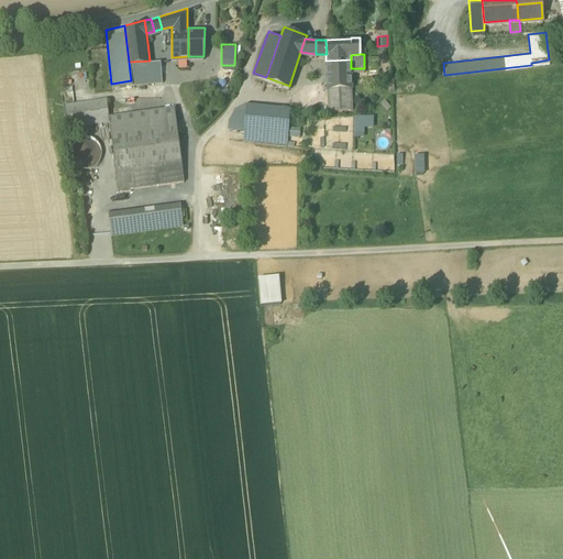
[(129,62),(130,72),(147,69),(148,79),(162,78),(159,59),(150,61),(129,62)]
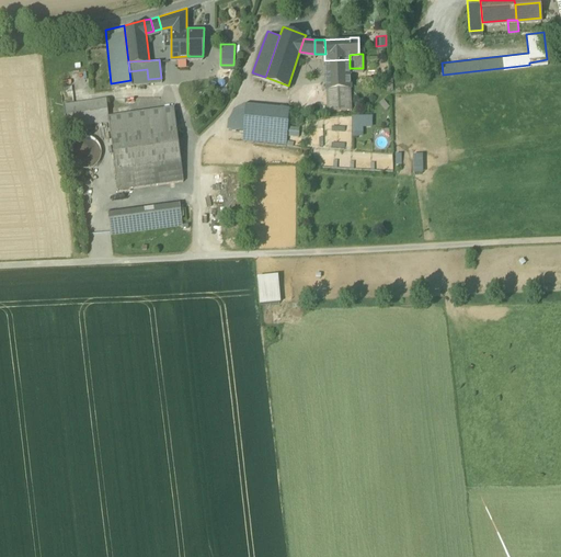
[(325,84),(327,84),(351,83),(350,74),(350,68),(350,59),(324,60),(325,84)]
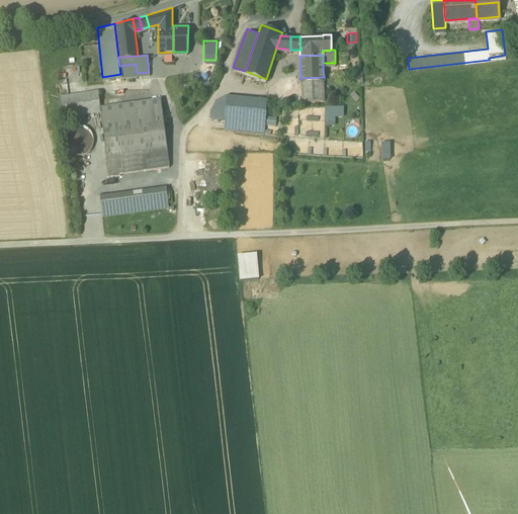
[(120,74),(137,73),(136,64),(119,66),(120,74)]
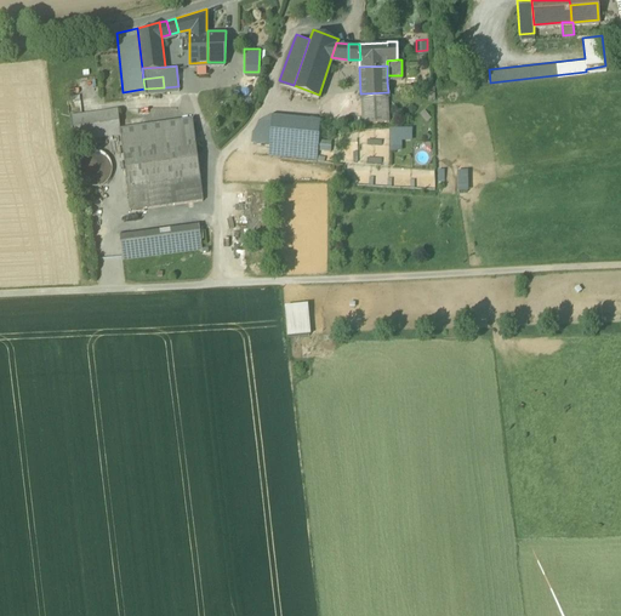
[(389,117),(388,92),(362,93),(363,119),(389,117)]
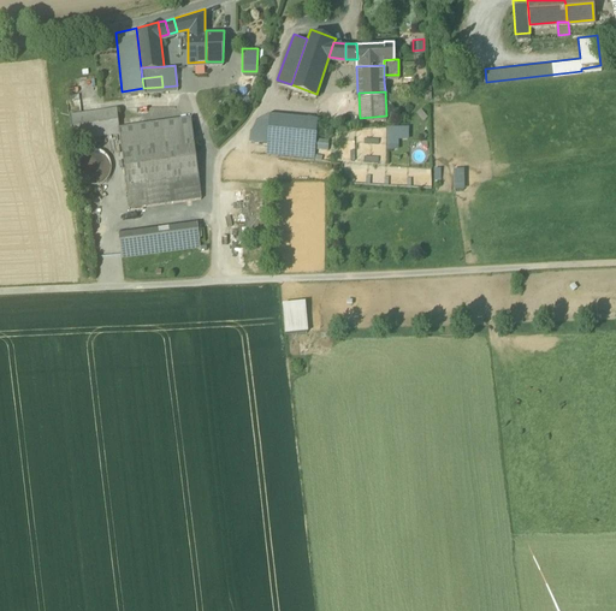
[(72,136),(119,130),(119,125),(117,106),(69,112),(72,136)]
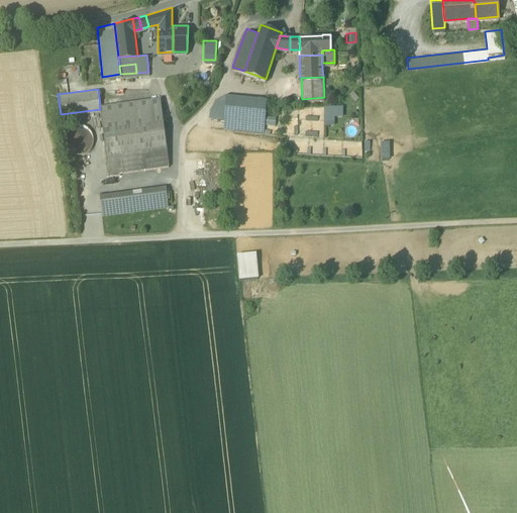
[(358,97),(353,89),(348,93),(354,100),(358,97)]
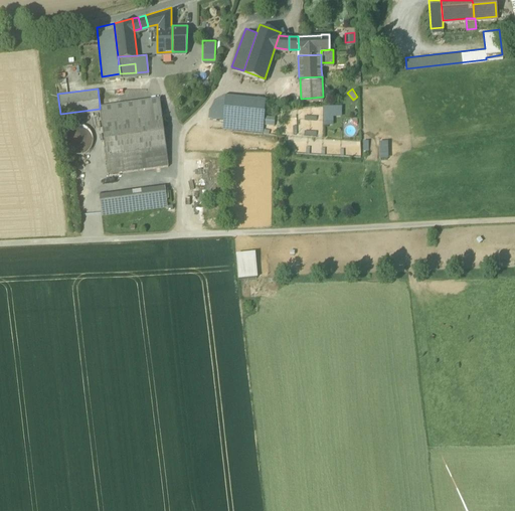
[(210,116),(223,118),(225,94),(216,99),(210,108),(210,116)]
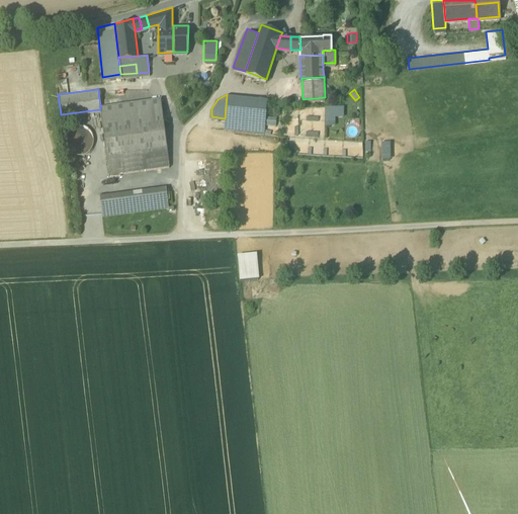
[(267,98),(227,94),(225,118),(264,121),(265,114),(267,98)]
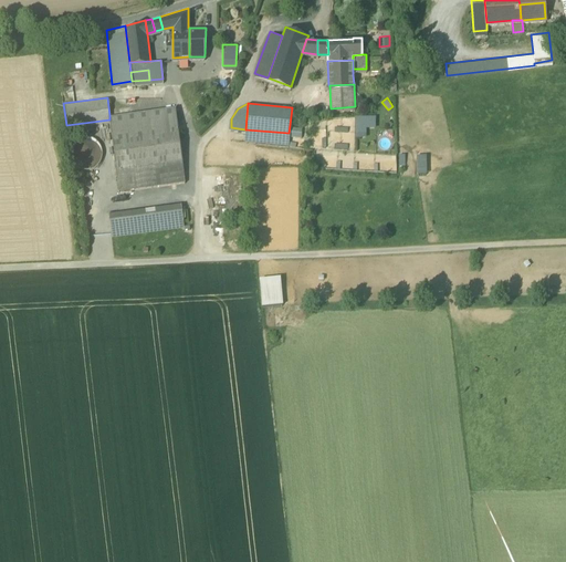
[(176,106),(109,115),(109,120),(116,168),(182,159),(176,106)]
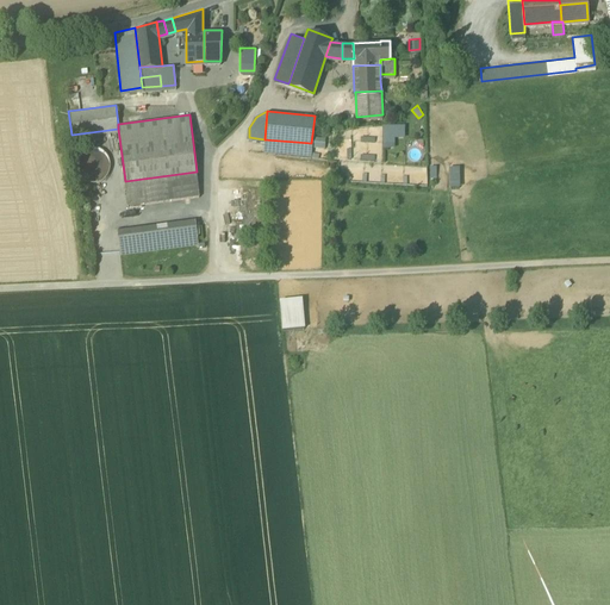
[(383,124),(384,147),(394,145),(394,135),(405,135),(404,123),(383,124)]
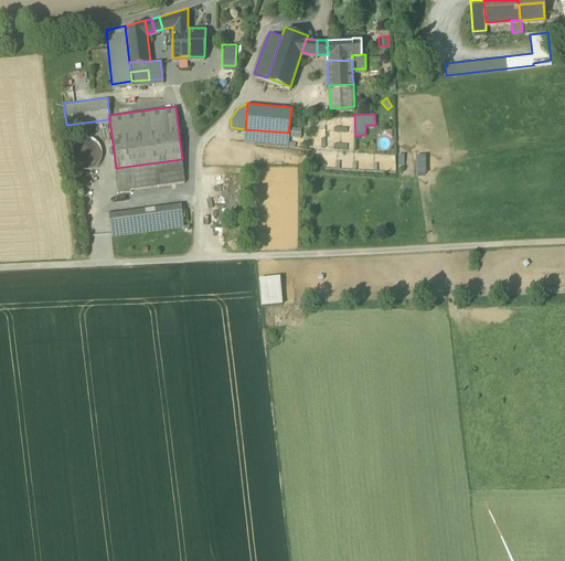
[(289,125),(288,133),(300,135),(301,126),(289,125)]
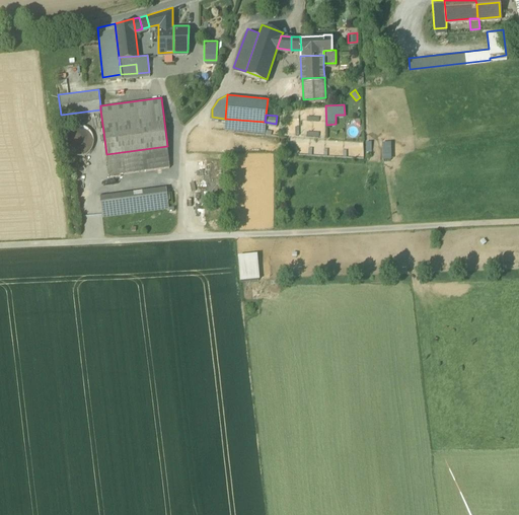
[(265,122),(225,119),(224,127),(265,131),(265,122)]
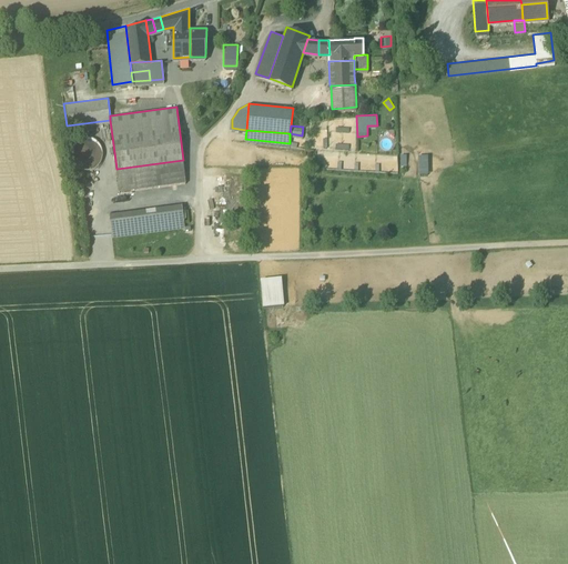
[(71,144),(70,151),(71,158),(74,163),(80,167),(87,168),(93,167),(99,162),(102,157),(103,151),(102,144),(99,139),(93,136),(87,134),(80,136),(74,139),(71,144)]
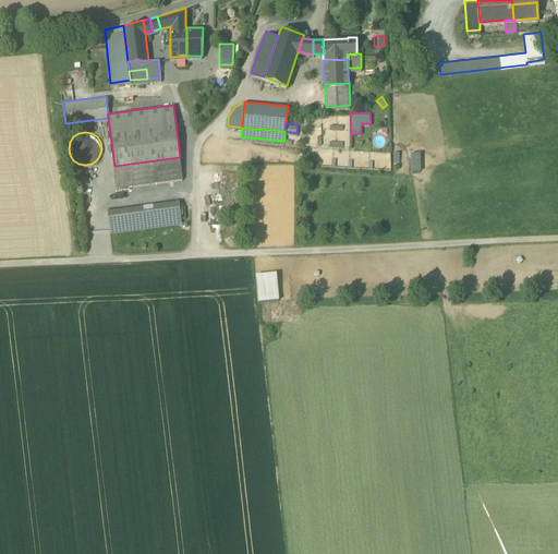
[(421,149),(410,151),(411,168),(421,168),(421,149)]
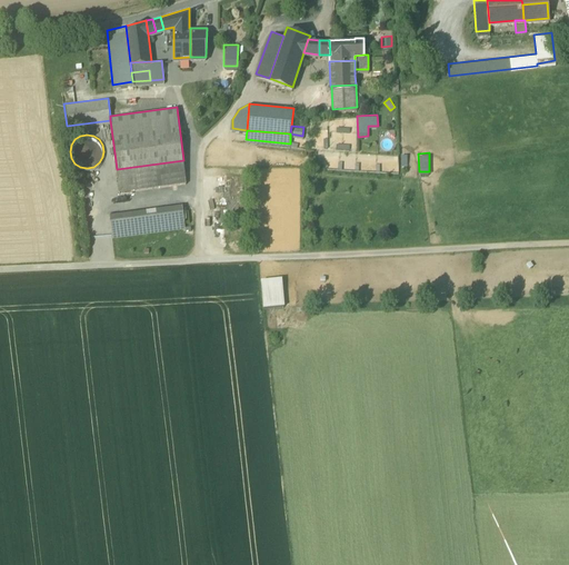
[(186,180),(183,160),(117,169),(119,188),(186,180)]
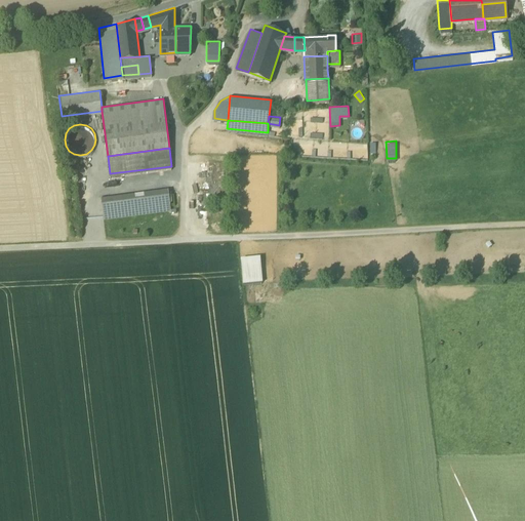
[(101,195),(102,202),(169,193),(168,186),(101,195)]
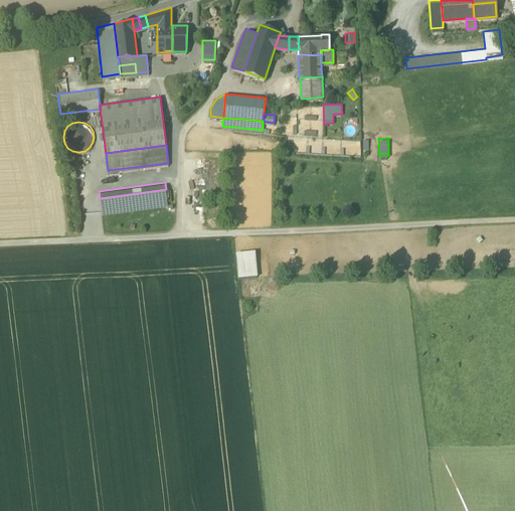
[(100,198),(102,210),(168,201),(166,189),(100,198)]
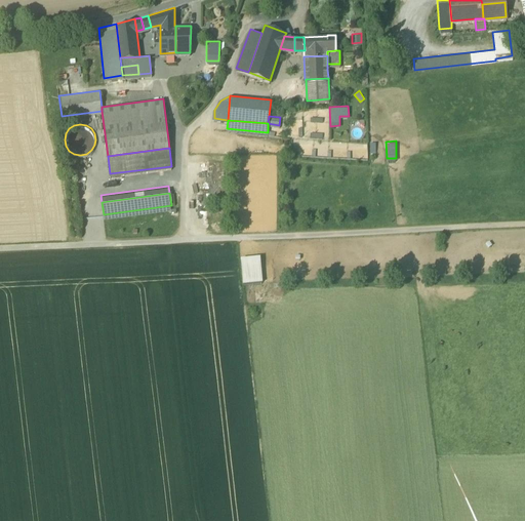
[(243,281),(261,279),(259,253),(241,255),(243,281)]
